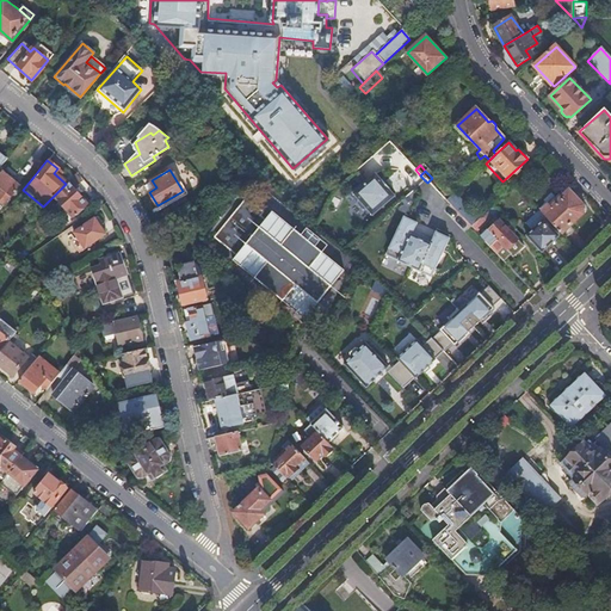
[(76,173),(66,184),(54,196),(59,202),(59,203),(72,218),(87,207),(74,190),(84,181),(76,173)]
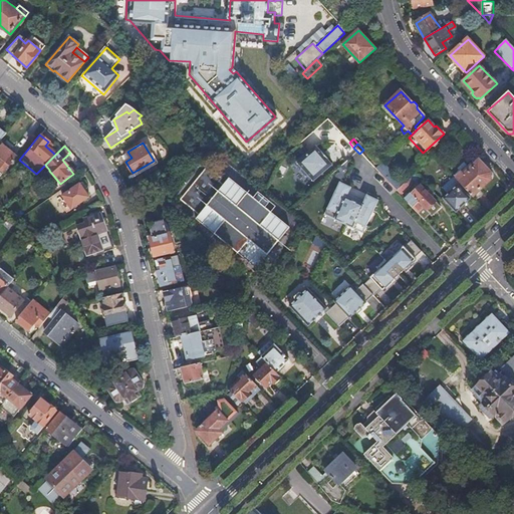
[(304,176),(308,176),(312,181),(331,164),(314,146),(295,162),(299,167),(299,171),(304,176)]
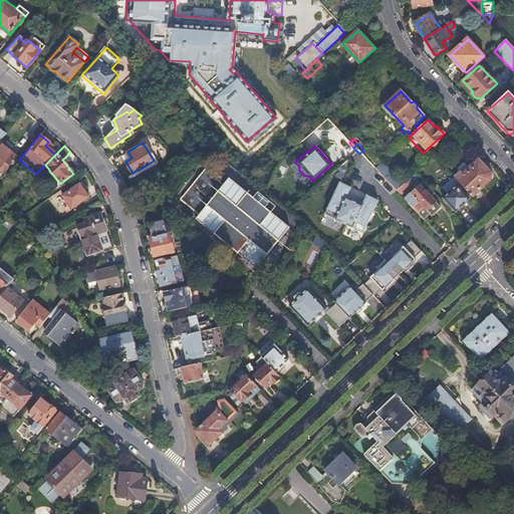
[(0,171),(11,157),(0,147),(0,171)]
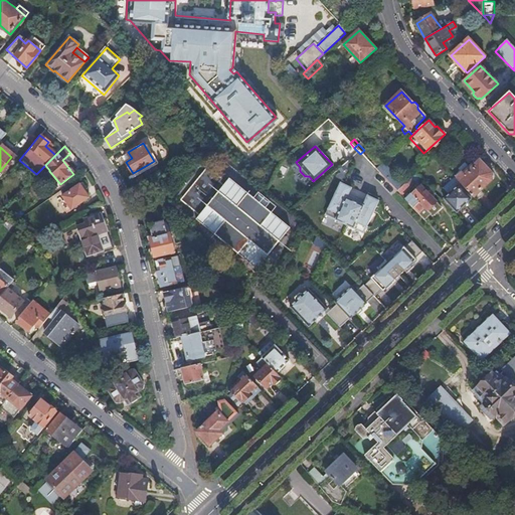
[(381,162),(374,169),(395,191),(402,184),(381,162)]
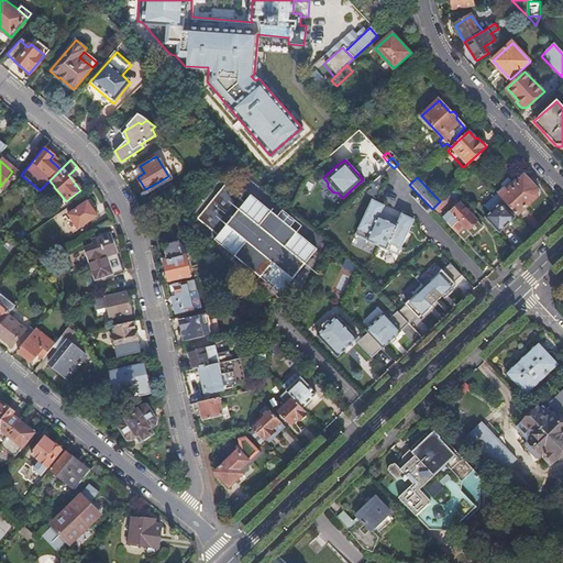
[(503,190),(496,195),(500,199),(520,221),(527,216),(523,211),(533,201),(534,199),(536,197),(536,195),(536,192),(534,190),(522,178),(506,194),(503,190)]
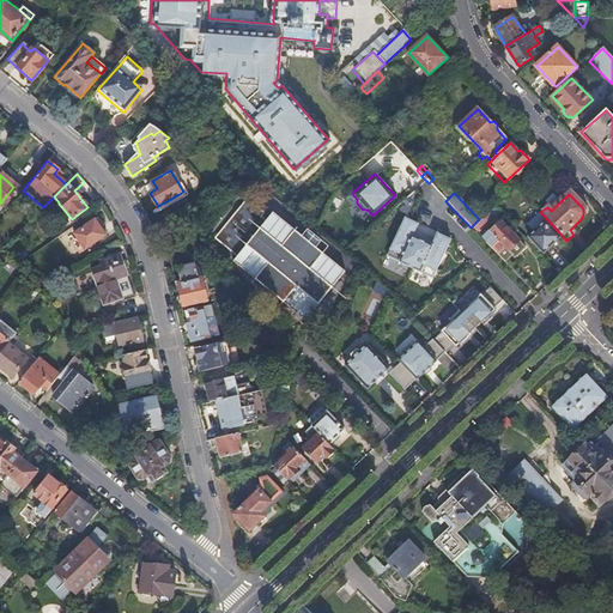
[(267,210),(249,195),(217,234),(238,253),(235,256),(307,319),(347,269),(275,210),(268,218),(263,214),(267,210)]
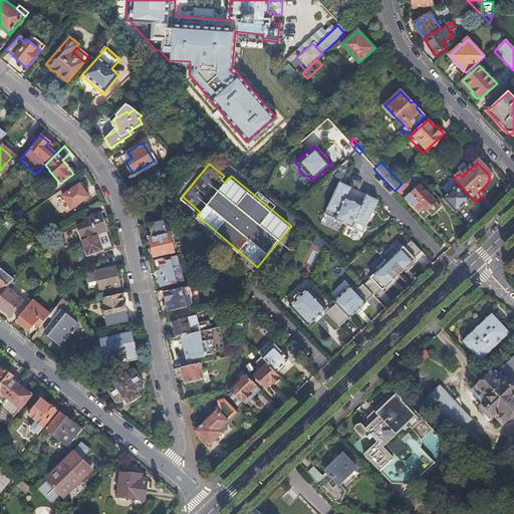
[(60,184),(49,171),(43,176),(54,189),(60,184)]
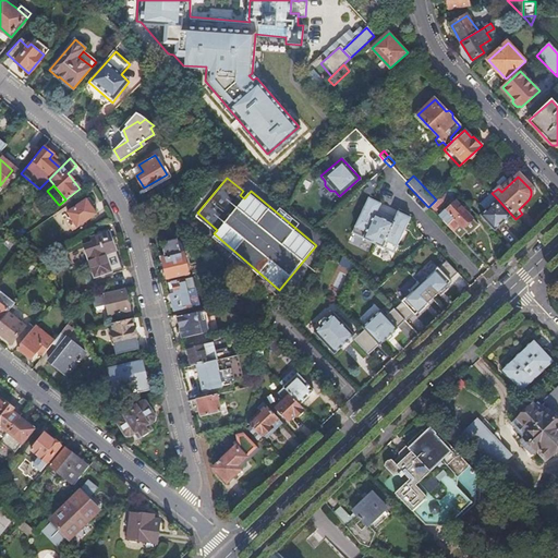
[(449,189),(441,194),(446,198),(452,192),(449,189)]
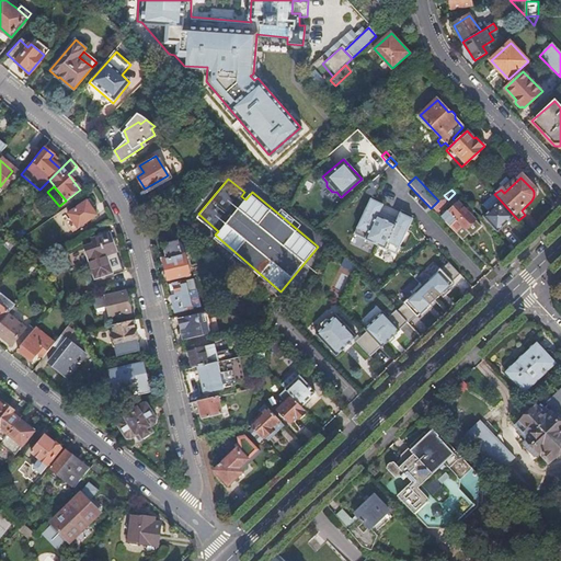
[(494,194),(476,210),(480,215),(495,202),(499,198),(494,194)]
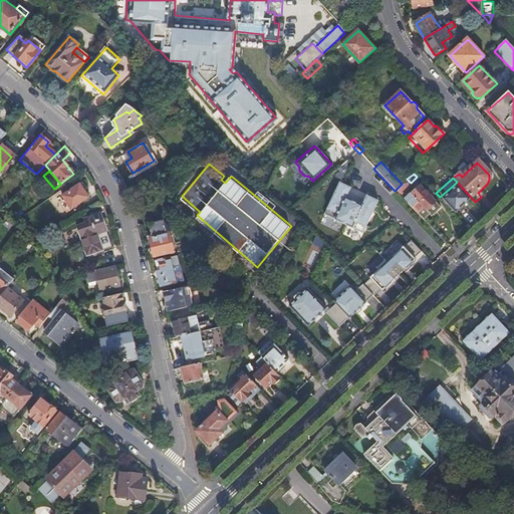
[(402,184),(395,191),(399,195),(411,184),(411,183),(407,179),(402,184)]
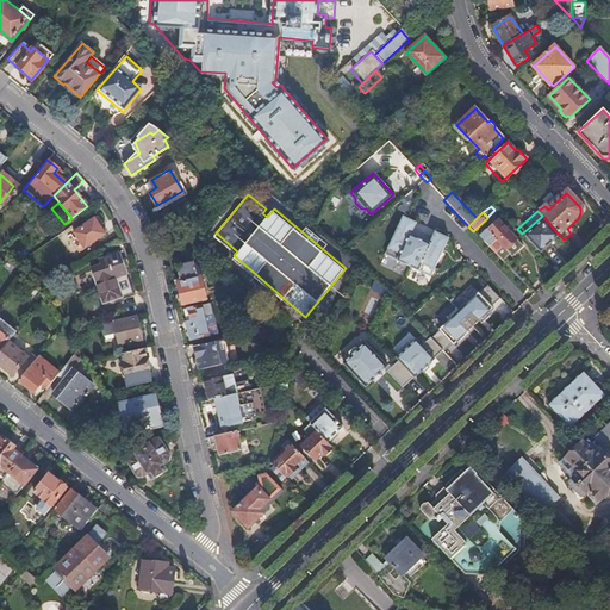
[(93,218),(72,232),(82,248),(104,234),(93,218)]
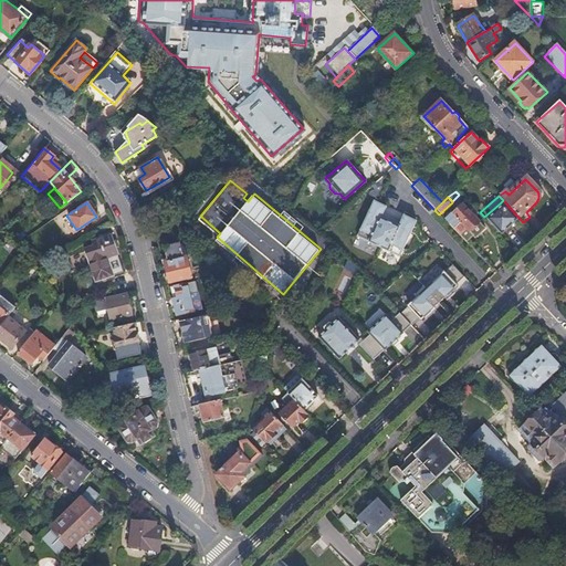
[(515,221),(500,203),(484,217),(501,234),(515,221)]
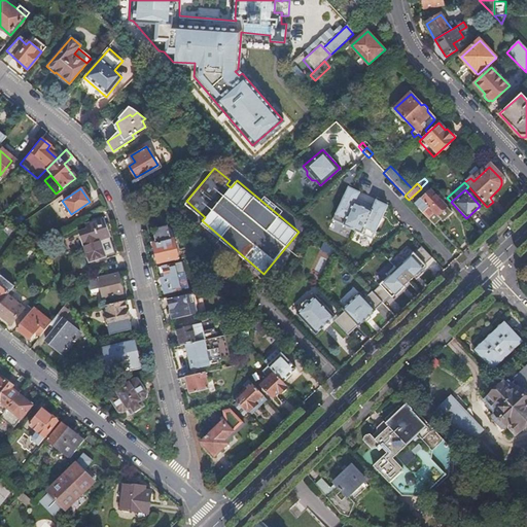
[(374,208),(359,203),(361,196),(348,190),(335,225),(377,242),(379,237),(390,207),(377,202),(374,208)]
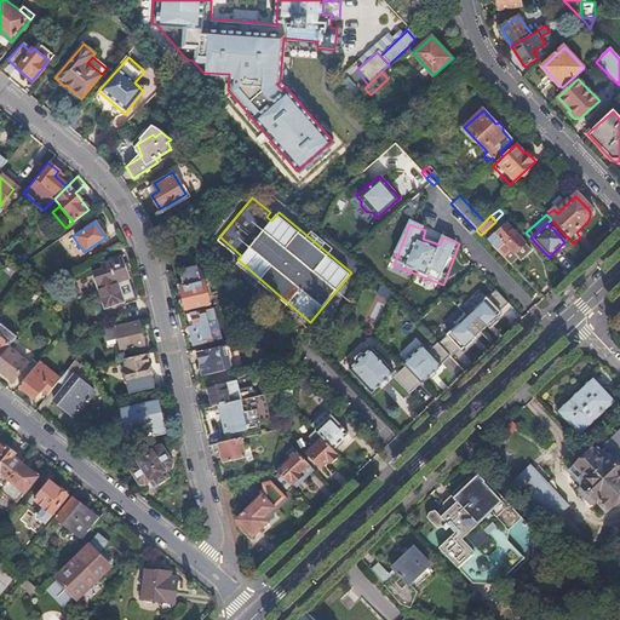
[(487,242),(510,267),(517,260),(520,263),(530,252),(506,225),(487,242)]
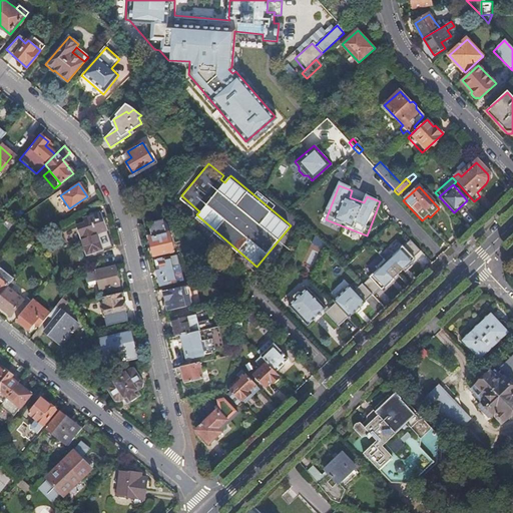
[(85,255),(94,253),(90,239),(98,237),(97,234),(105,231),(100,213),(83,218),(85,225),(76,228),(85,255)]
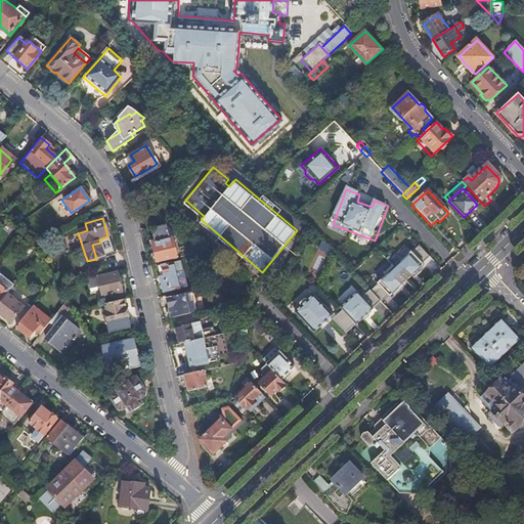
[(150,243),(157,264),(177,259),(173,238),(169,238),(166,225),(150,228),(154,242),(150,243)]
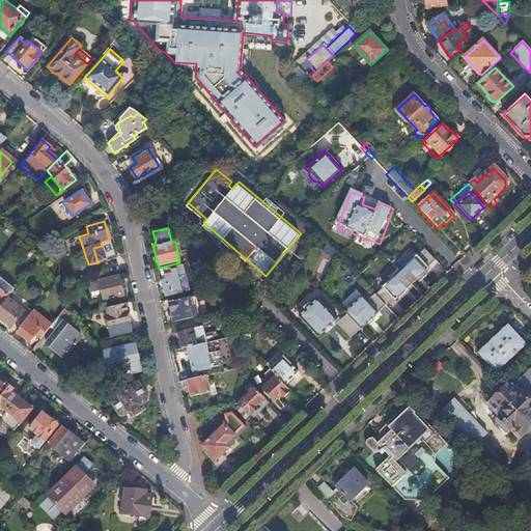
[(93,248),(98,262),(105,260),(102,246),(93,248)]
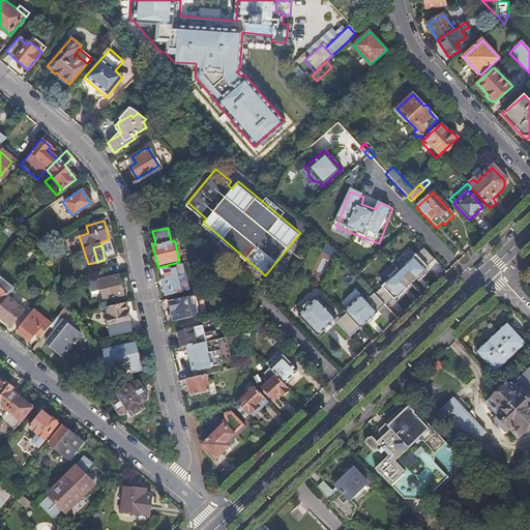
[(405,260),(395,268),(410,284),(416,278),(415,277),(418,274),(419,276),(428,268),(427,267),(434,260),(423,248),(416,256),(415,256),(407,263),(405,260)]
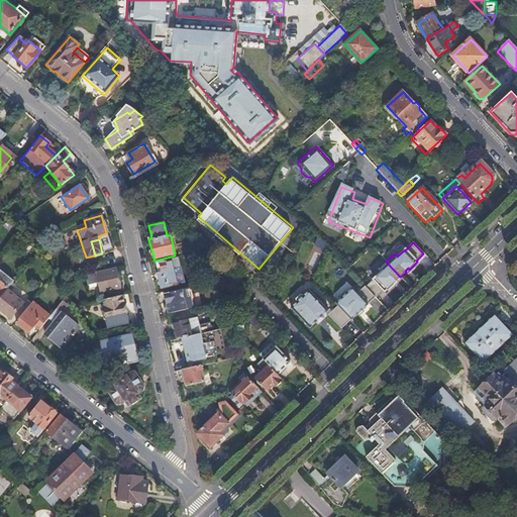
[(157,265),(160,276),(162,288),(177,285),(175,273),(178,272),(175,261),(161,264),(157,265)]
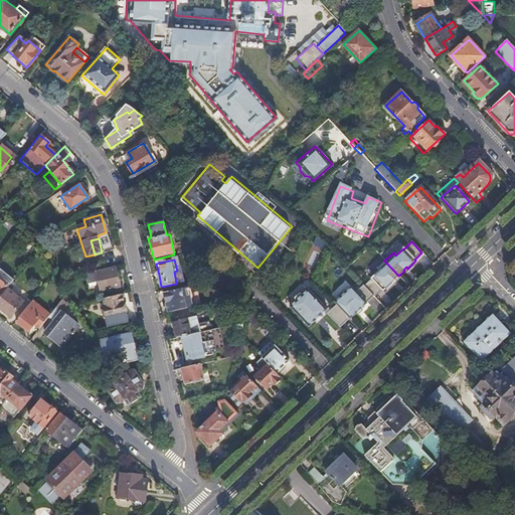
[(371,280),(364,287),(373,297),(374,297),(381,291),(382,292),(391,284),(390,282),(393,279),(394,281),(398,276),(384,261),(376,269),(379,272),(371,279),(371,280)]
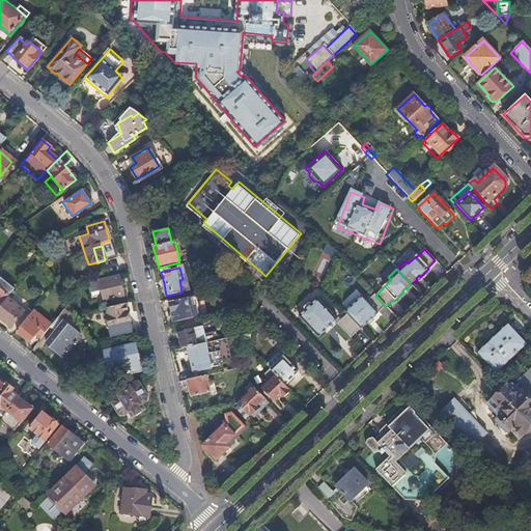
[(118,275),(100,280),(103,300),(123,295),(118,275)]
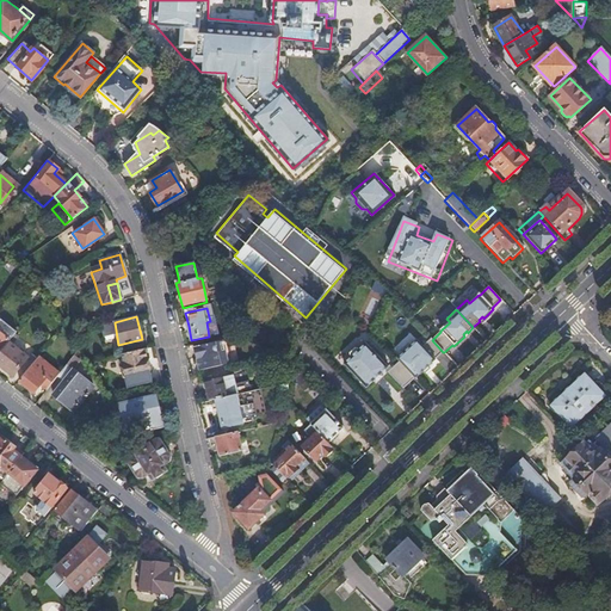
[(236,334),(251,331),(248,322),(234,326),(236,334)]
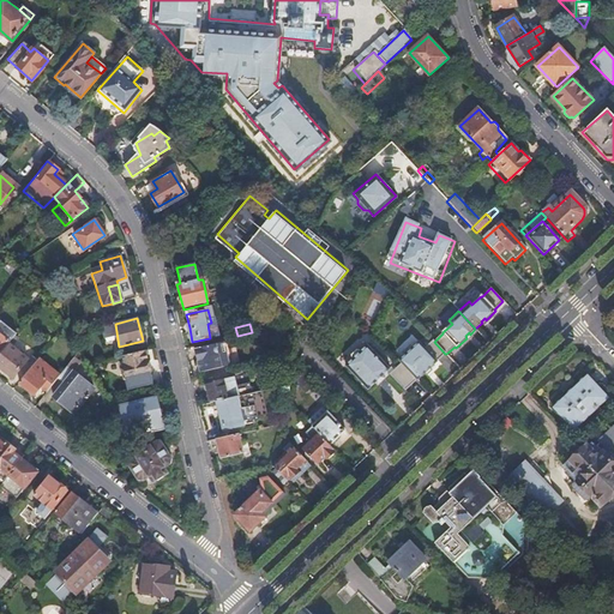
[(8,341),(13,335),(1,325),(0,326),(0,332),(5,337),(8,341)]
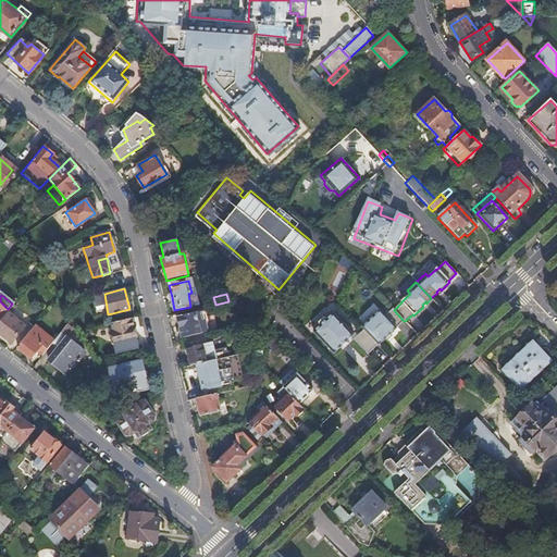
[(361,327),(363,330),(378,345),(379,345),(396,329),(404,321),(394,310),(393,309),(384,317),(380,311),(373,317),(371,314),(366,320),(368,322),(361,327)]
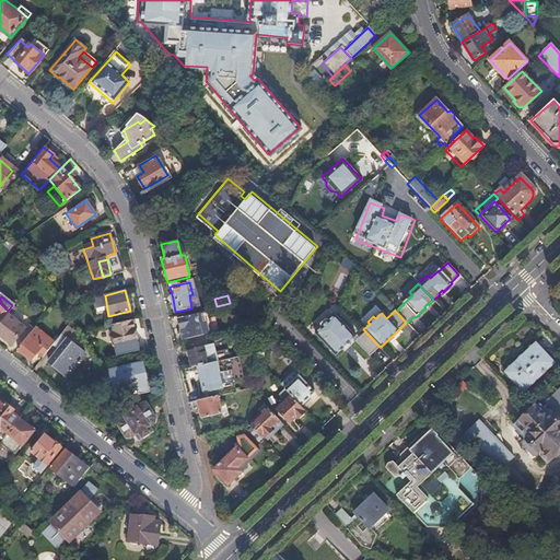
[(183,340),(209,334),(205,313),(177,319),(183,340)]
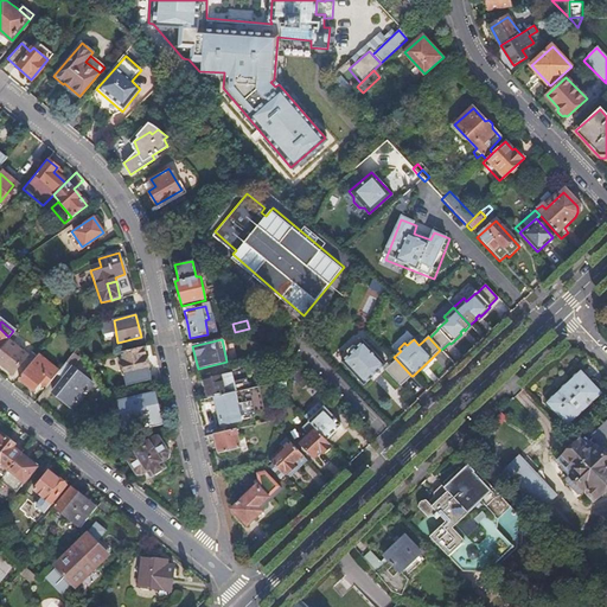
[(363,342),(356,347),(352,346),(346,352),(347,356),(340,362),(363,385),(370,378),(372,381),(379,375),(377,372),(385,365),(363,342)]
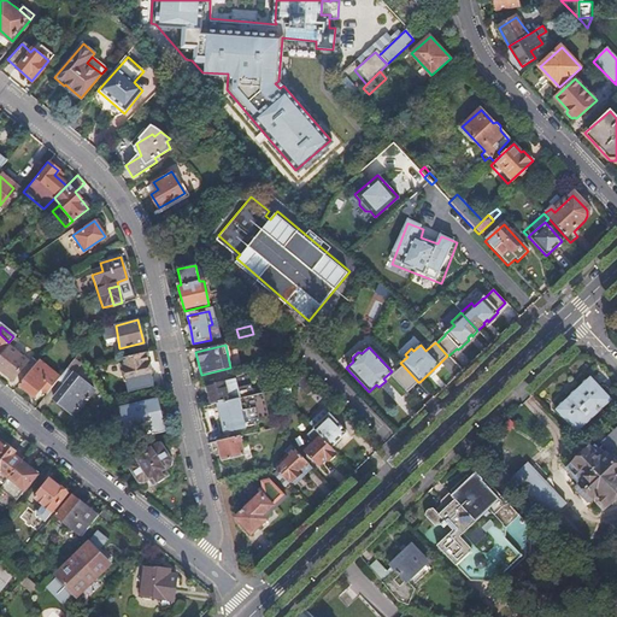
[(9,348),(0,357),(0,369),(12,380),(27,362),(9,348)]
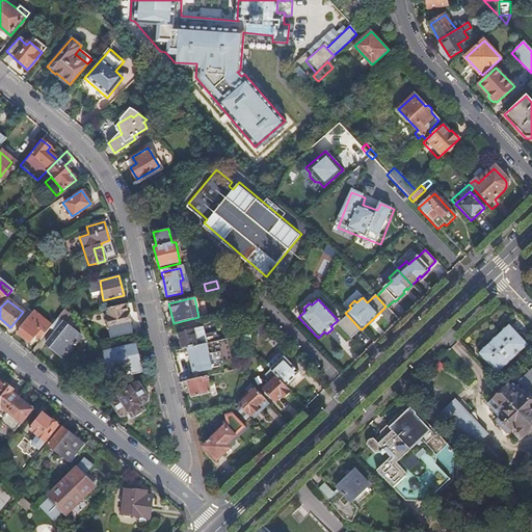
[(74,313),(69,303),(50,326),(49,327),(54,333),(45,343),(63,357),(81,337),(63,321),(70,314),(72,316),(74,313)]
